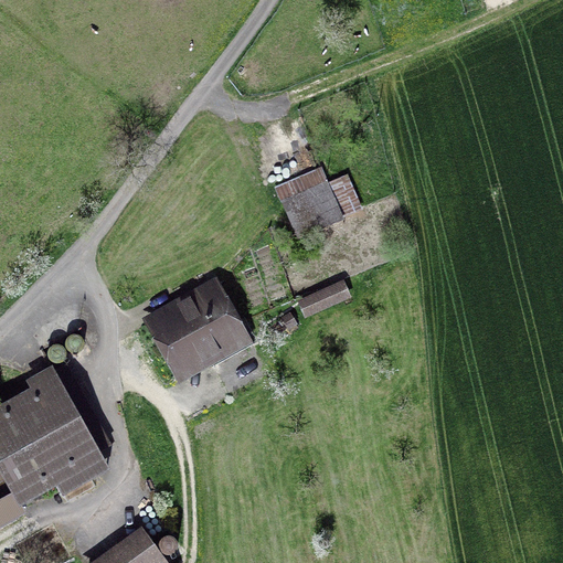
[(298,233),(340,215),(327,186),(286,202),(298,233)]
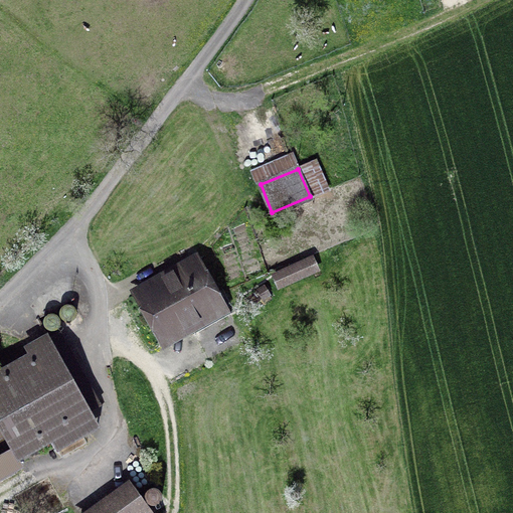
[(216,302),(194,261),(139,291),(161,332),(216,302)]
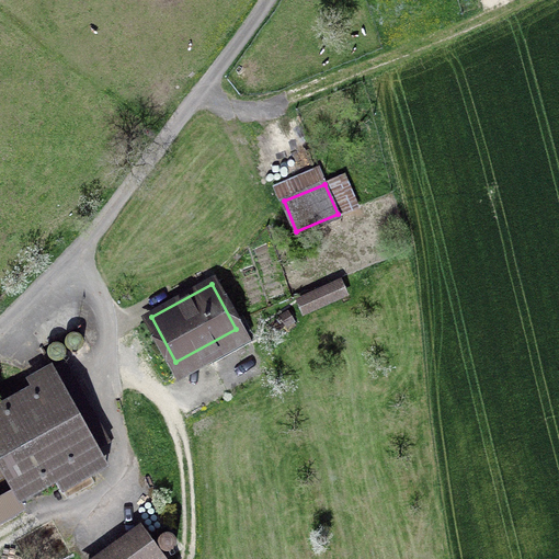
[(52,358),(55,361),(59,361),(63,358),(65,355),(66,352),(66,349),(65,345),(61,343),(58,341),(55,342),(52,343),(48,345),(47,350),(47,353),(49,356),(52,358)]
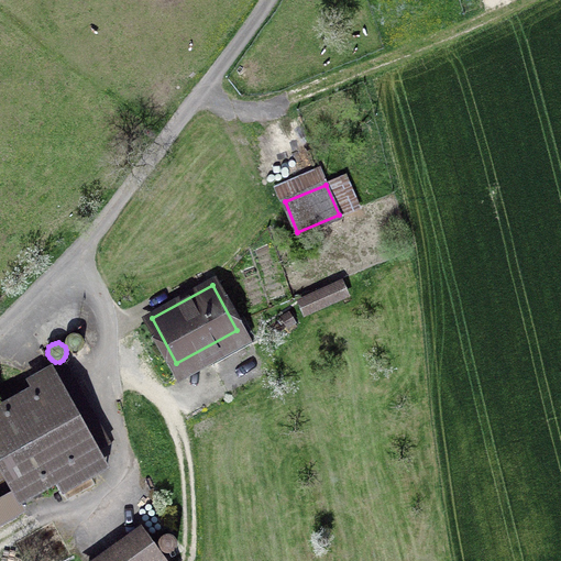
[(108,464),(51,361),(23,375),(31,389),(24,394),(28,399),(0,414),(0,468),(15,495),(53,474),(62,491),(108,464)]
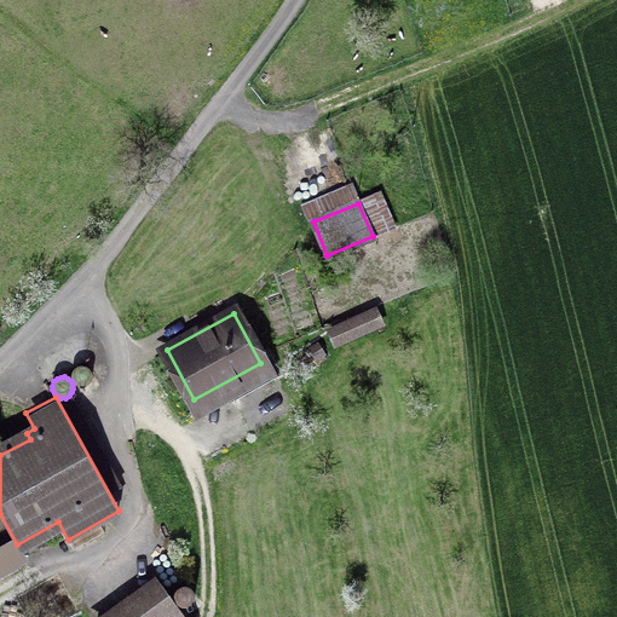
[(109,616),(178,616),(155,584),(109,616)]
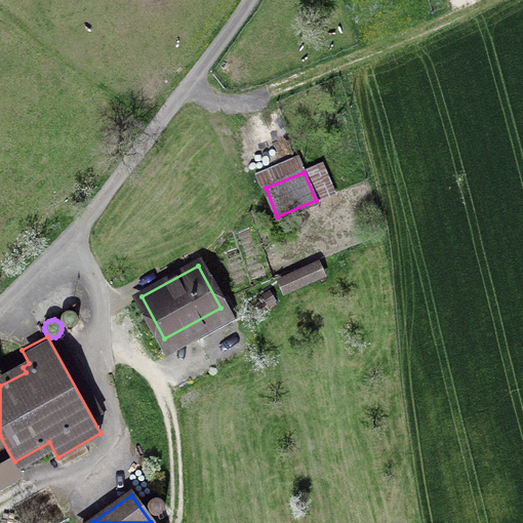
[(165,505),(164,501),(162,498),(158,497),(154,497),(151,498),(149,501),(148,505),(148,508),(149,512),(152,514),(155,515),(158,515),(161,514),(164,511),(165,508),(165,505)]
